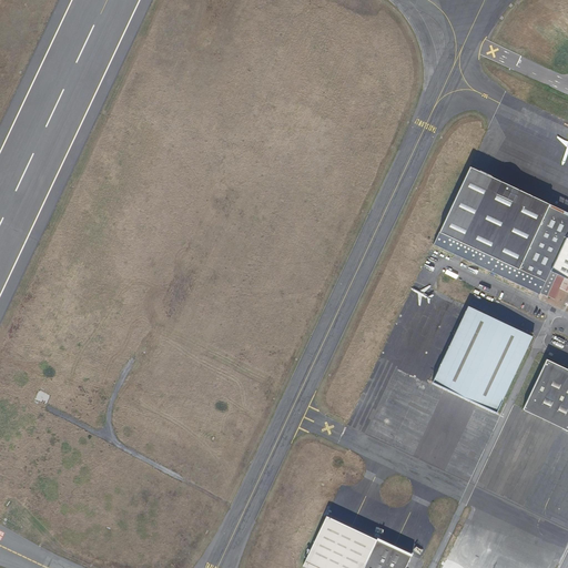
[(469,166),(433,244),(539,294),(540,293),(555,300),(559,288),(567,292),(567,237),(567,233),(567,214),(548,206),(549,204),(469,166)]
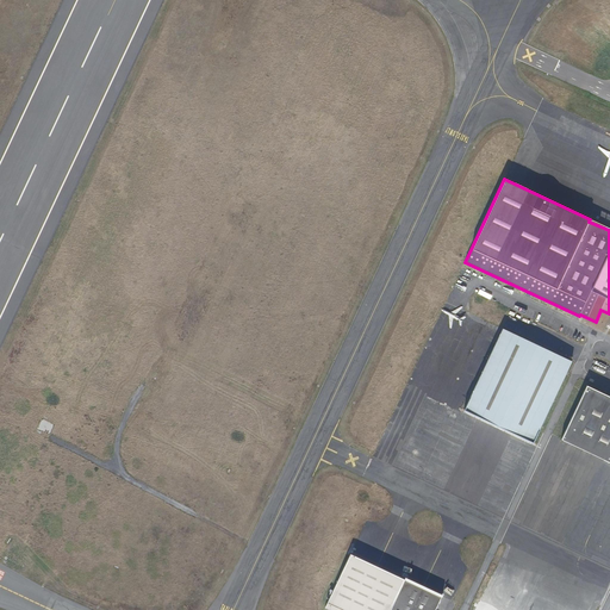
[(533,443),(572,361),(503,329),(464,411),(533,443)]
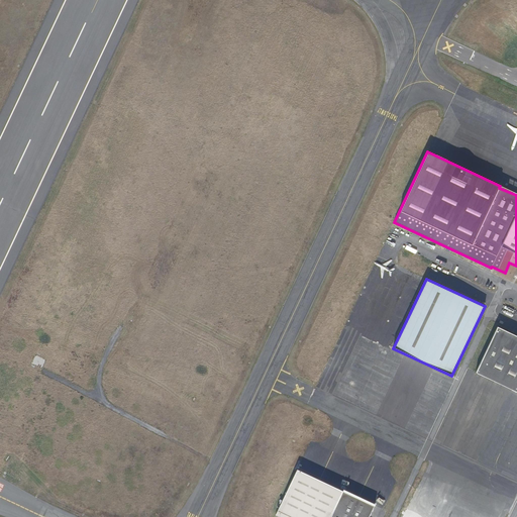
[(516,392),(516,335),(497,326),(476,373),(509,388),(516,392)]
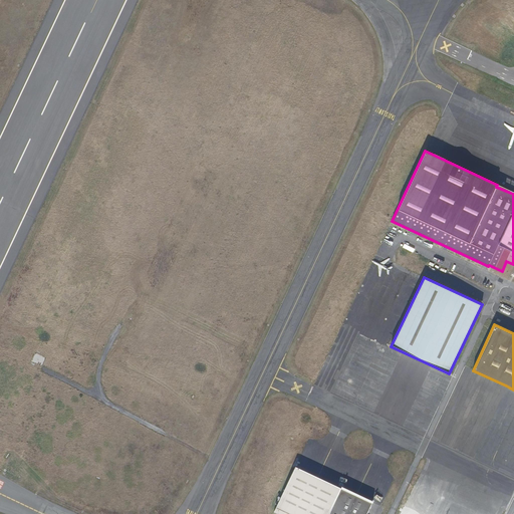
[(328,513),(340,488),(295,467),(284,490),(276,508),(288,513),(328,513)]
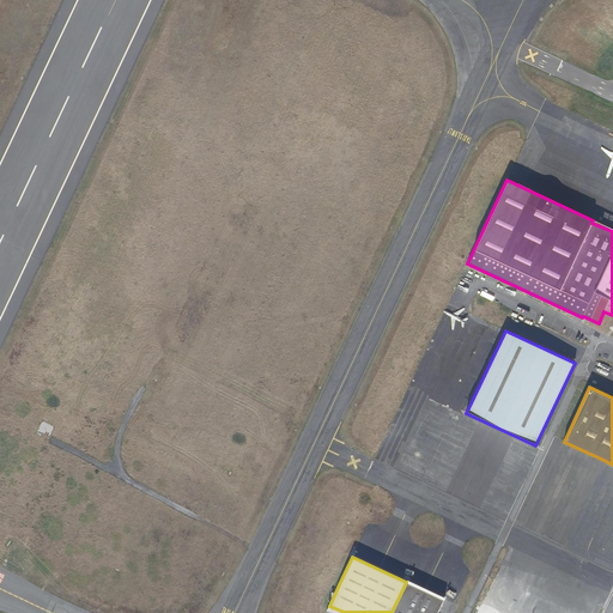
[(437,612),(444,600),(407,582),(393,612),(437,612)]
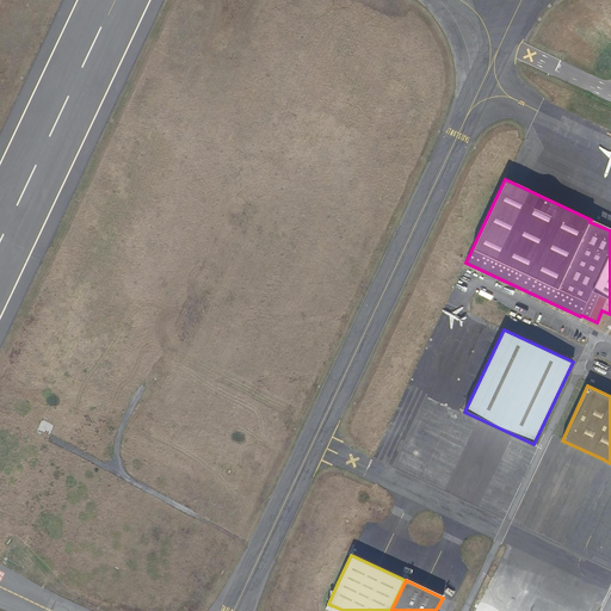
All buildings are outlined.
